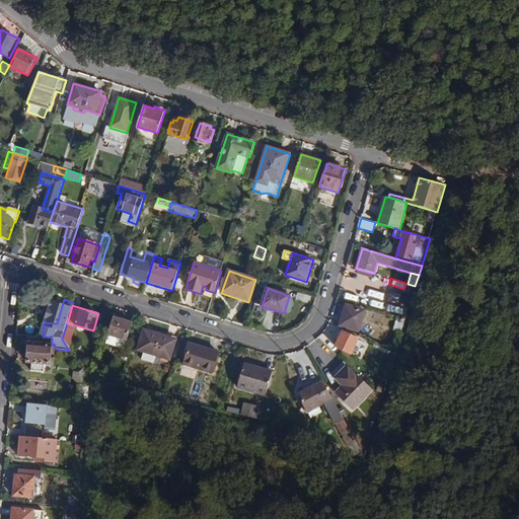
[(364,311),(347,305),(341,325),(359,330),(364,311)]
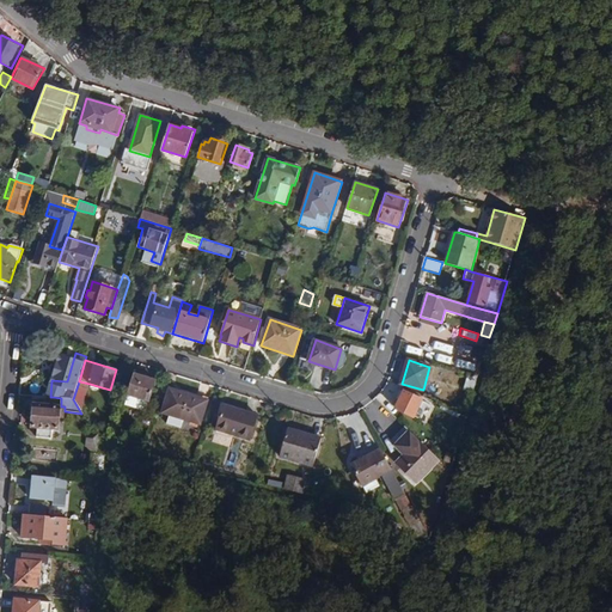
[(463,361),(461,368),(475,372),(476,365),(463,361)]
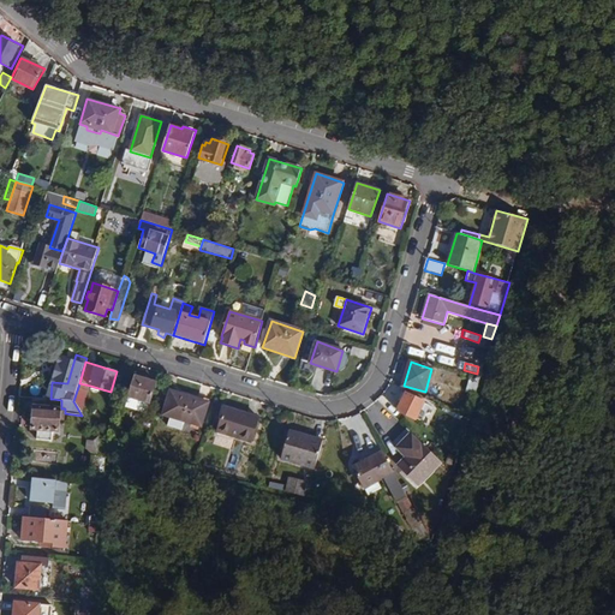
[(156,382),(135,376),(125,407),(142,412),(145,402),(149,404),(156,382)]
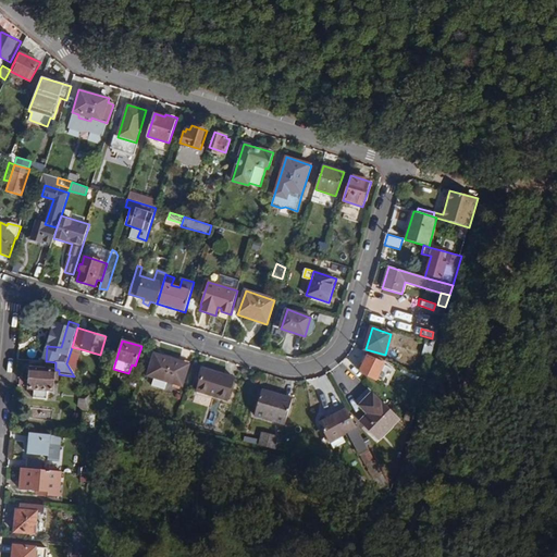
[(434,355),(434,342),(424,342),(424,355),(434,355)]
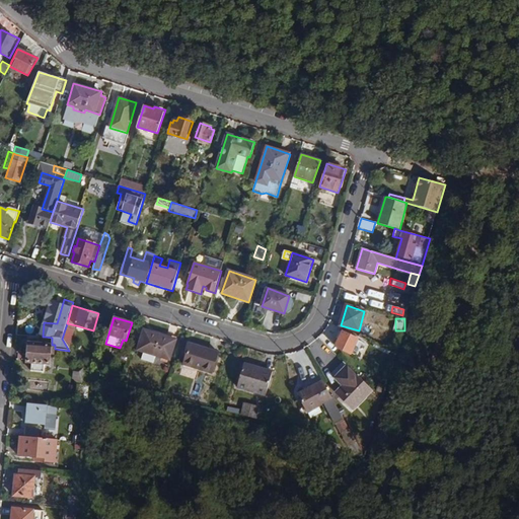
[(62,339),(69,351),(76,325),(67,323),(62,339)]
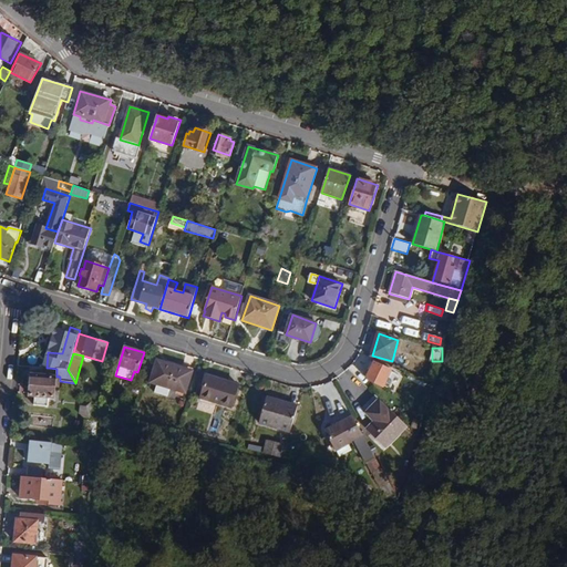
[(175,366),(157,359),(150,382),(186,394),(193,373),(175,367),(175,366)]
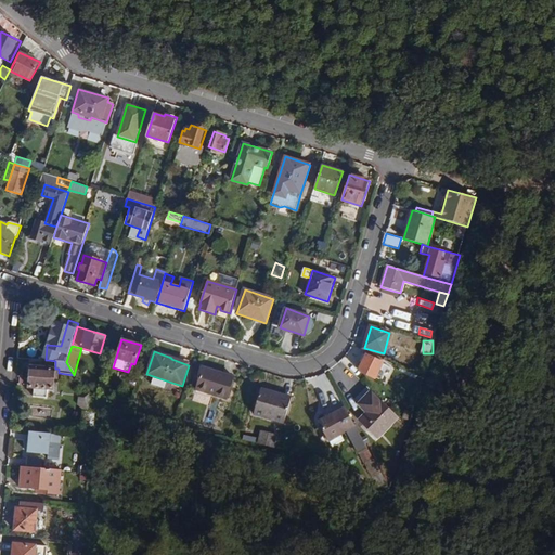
[(384,363),(366,355),(359,371),(376,379),(376,378),(382,382),(389,366),(384,364),(384,363)]
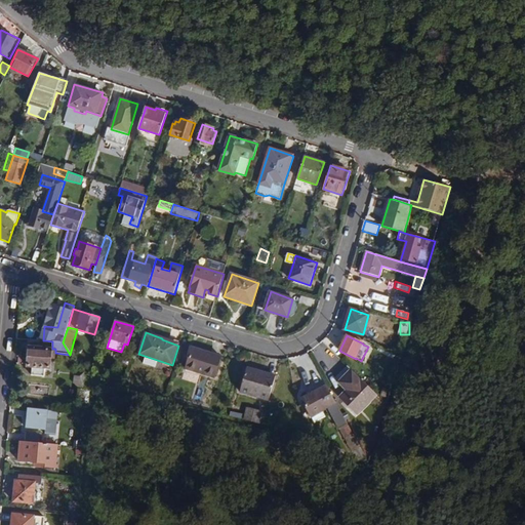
[(51,358),(54,358),(55,353),(55,349),(52,349),(44,349),(29,347),(28,367),(32,367),(31,376),(44,377),(45,369),(50,369),(51,358)]
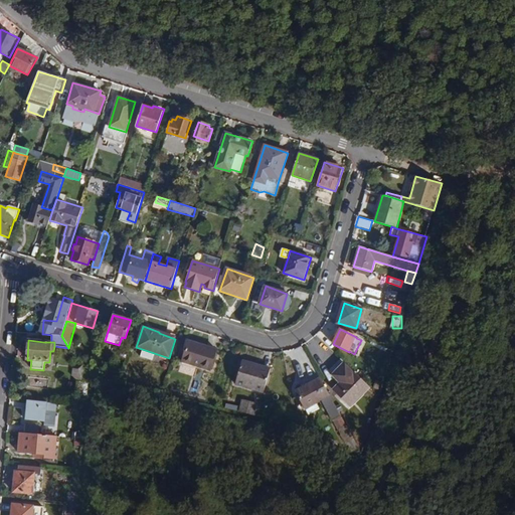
[(217,349),(207,346),(206,347),(189,342),(183,362),(210,370),(217,349)]
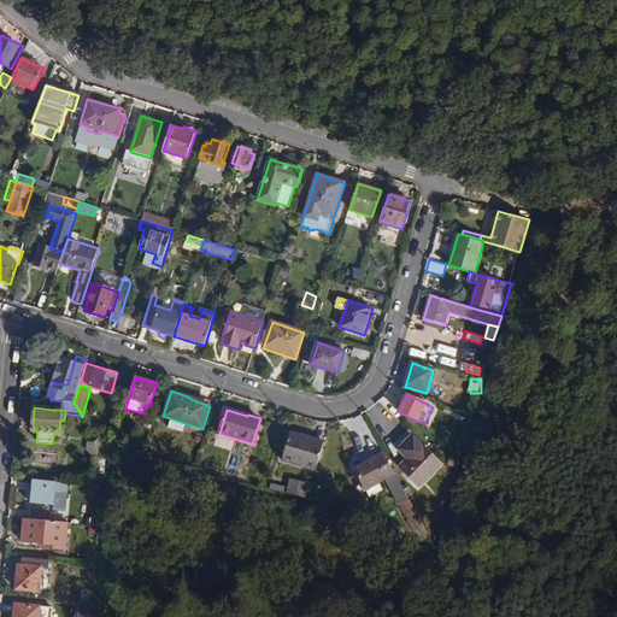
[(313,439),(292,432),(282,460),(316,470),(323,446),(313,442),(313,439)]
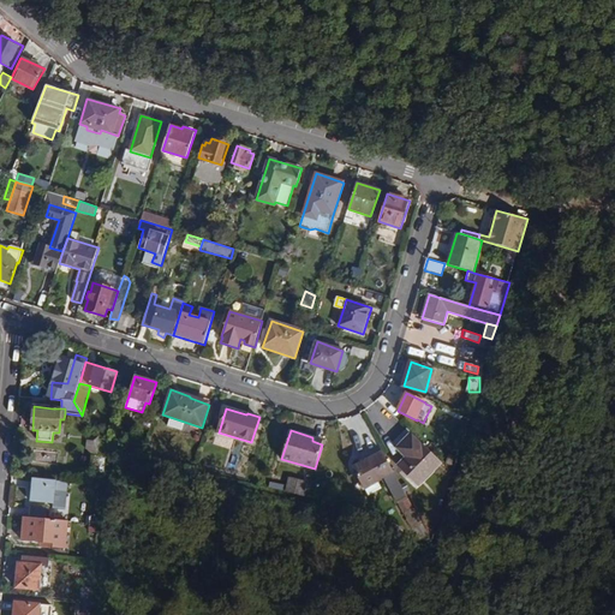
[(442,463),(412,434),(399,447),(407,457),(398,466),(418,487),(442,463)]
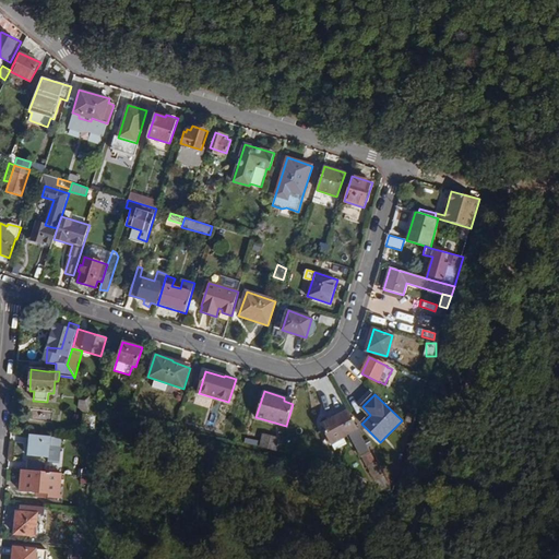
[(370,452),(341,396),(334,400),(342,413),(321,425),(331,443),(351,433),(354,441),(353,441),(361,456),(370,452)]
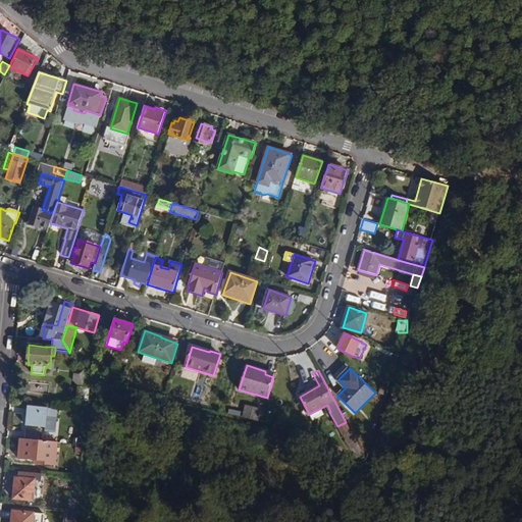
[(92,372),(90,380),(98,382),(100,375),(92,372)]
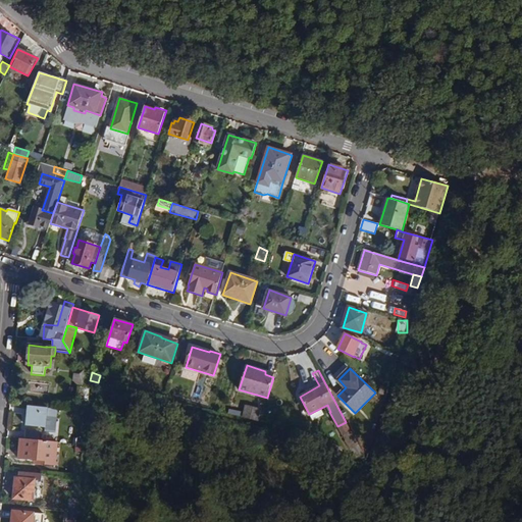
[(202,382),(204,400),(213,399),(211,381),(202,382)]
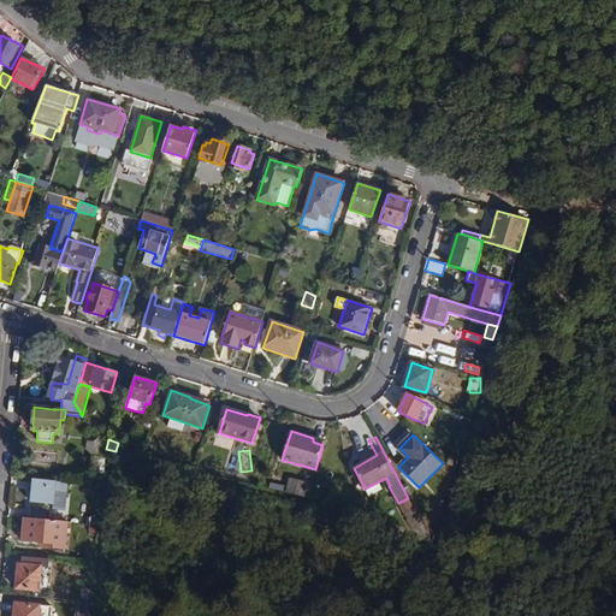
[(67,483),(33,480),(31,502),(53,504),(54,493),(66,495),(67,483)]
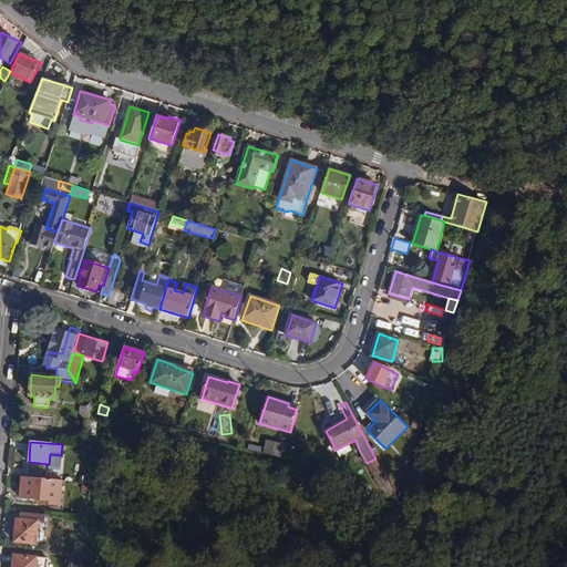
[(266,454),(280,457),(284,445),(269,442),(266,454)]
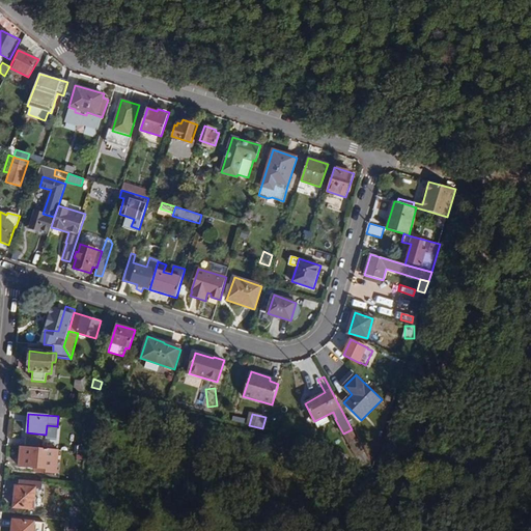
[(352,429),(343,434),(348,444),(357,440),(352,429)]
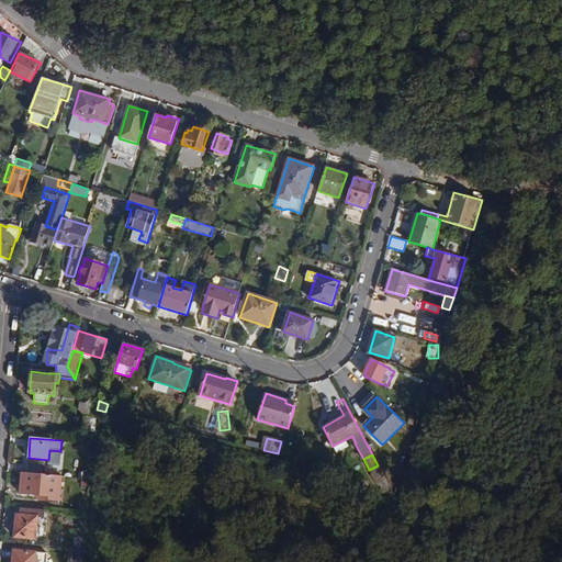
[(27,463),(26,473),(56,475),(56,465),(27,463)]
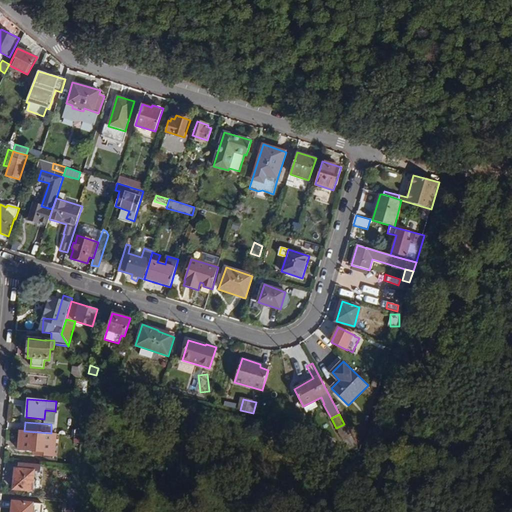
[(24,431),(20,431),(18,449),(36,451),(36,454),(53,456),(56,434),(51,433),(24,431)]
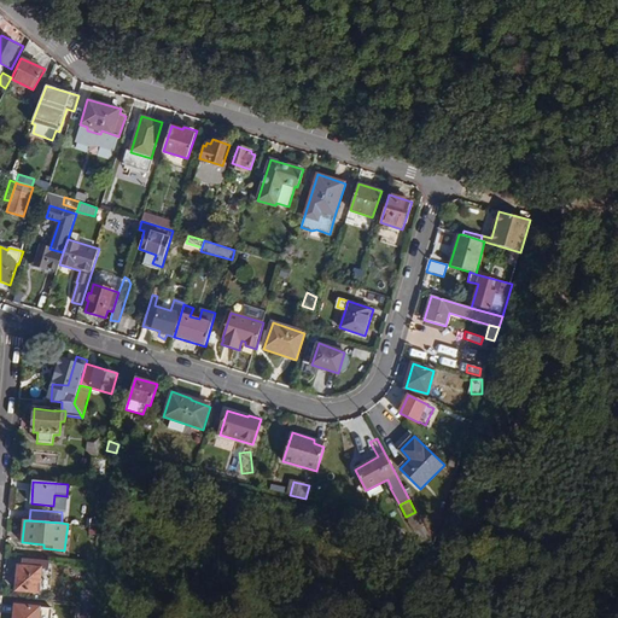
[(50,561),(23,559),(22,565),(19,565),(17,590),(39,592),(41,567),(48,569),(50,561)]
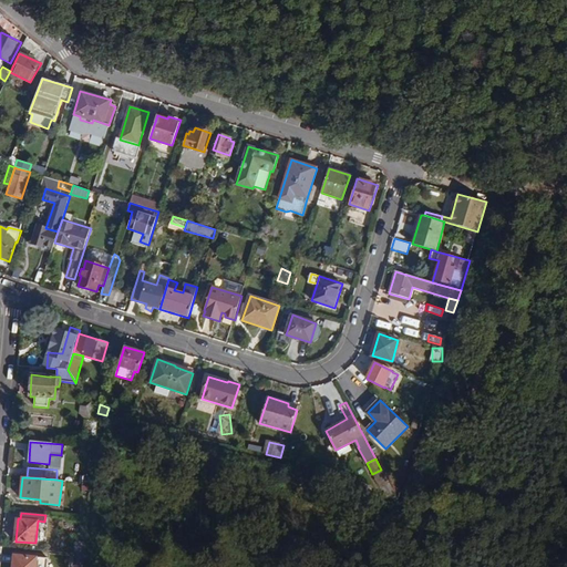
[(34,566),(35,557),(13,556),(12,566),(34,566)]
